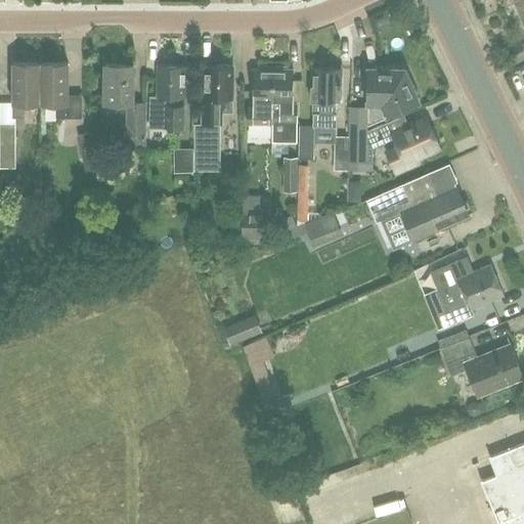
[(40,103),(40,62),(12,62),(12,118),(25,118),(25,103),(40,103)]
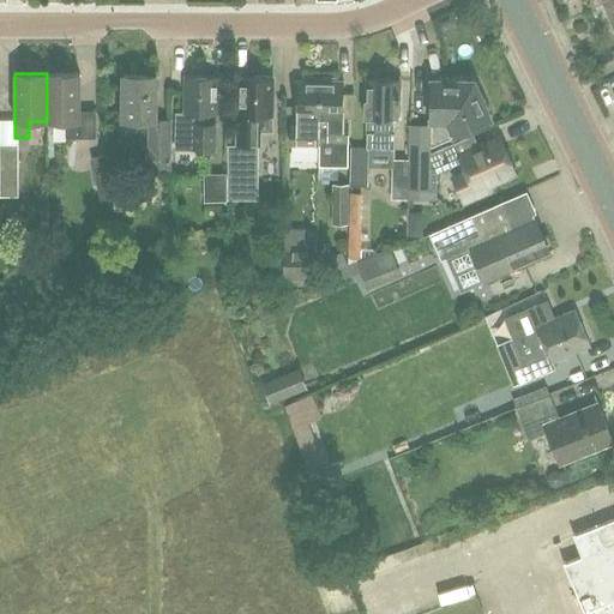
[(47,73),(47,121),(65,121),(65,138),(79,139),(79,73),(47,73)]
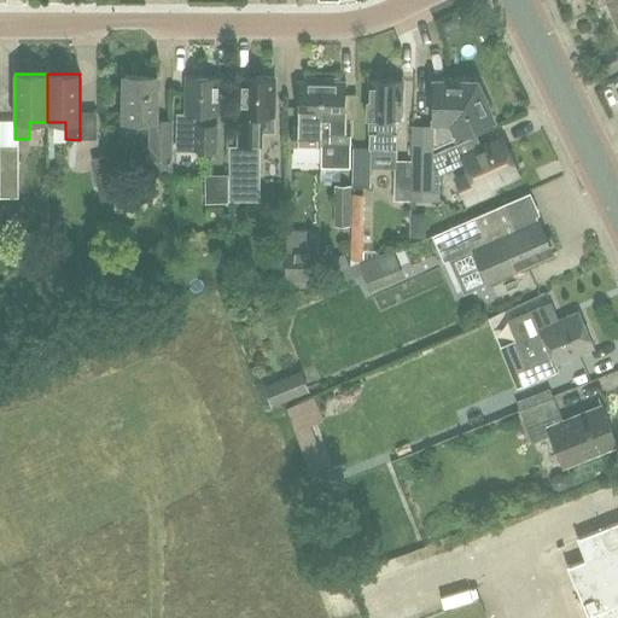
[(172,172),(173,121),(157,121),(157,77),(123,76),(123,122),(149,122),(149,147),(146,147),(145,170),(172,172)]
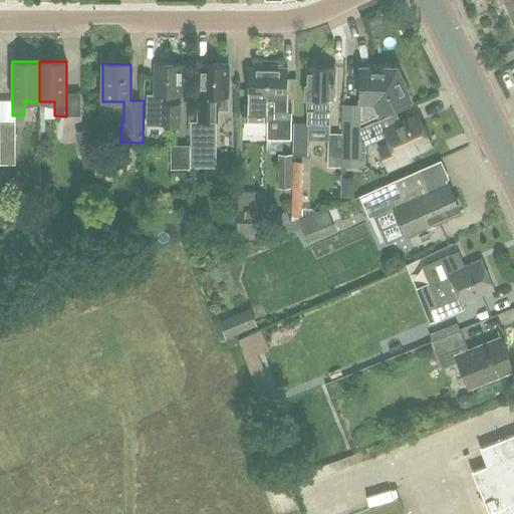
[(180,95),(181,63),(155,63),(154,94),(158,95),(157,103),(161,104),(161,124),(180,125),(180,102),(174,102),(174,95),(180,95)]
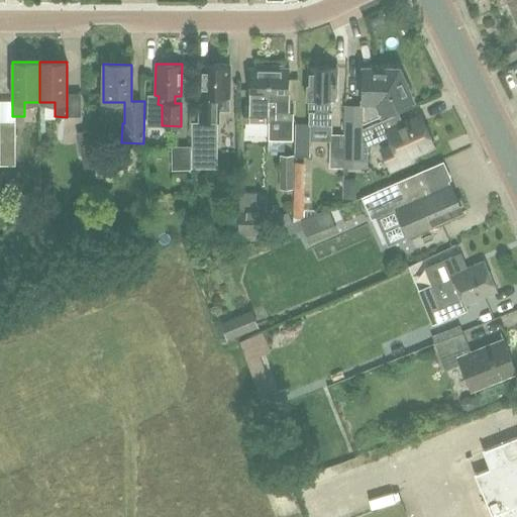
[(219,123),(219,111),(229,111),(229,65),(203,64),(202,83),(198,83),(198,97),(199,97),(199,122),(219,123)]
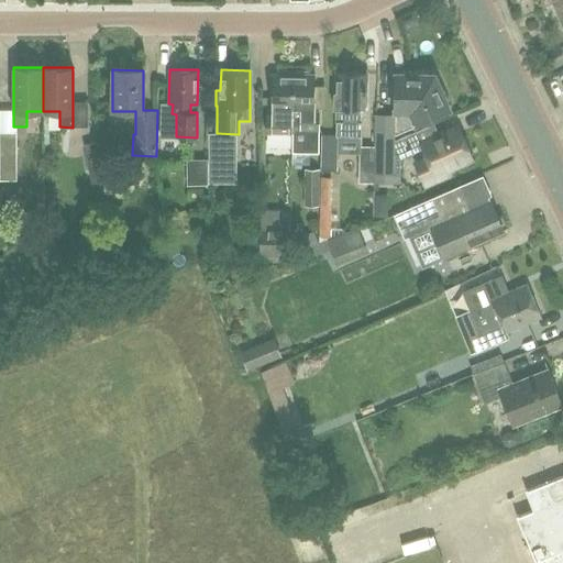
[(293,152),(294,72),(278,72),(278,74),(273,74),(272,111),(267,111),(266,133),(291,134),(291,152),(293,152)]
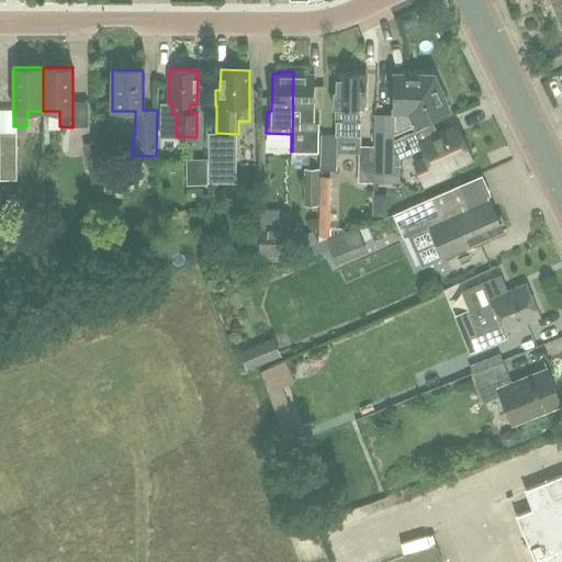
[(307,71),(293,71),(292,152),(316,153),(317,113),(313,113),(314,75),(307,75),(307,71)]
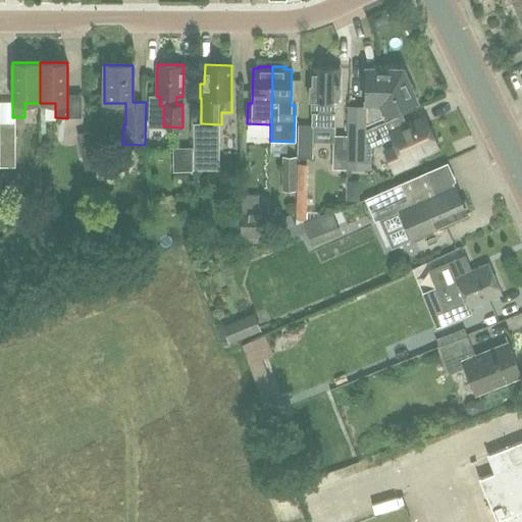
[(313,126),(334,126),(335,112),(327,112),(327,101),(340,101),(341,67),(313,66),(313,85),(311,85),(310,99),(313,100),(312,125),(312,126),(313,126)]
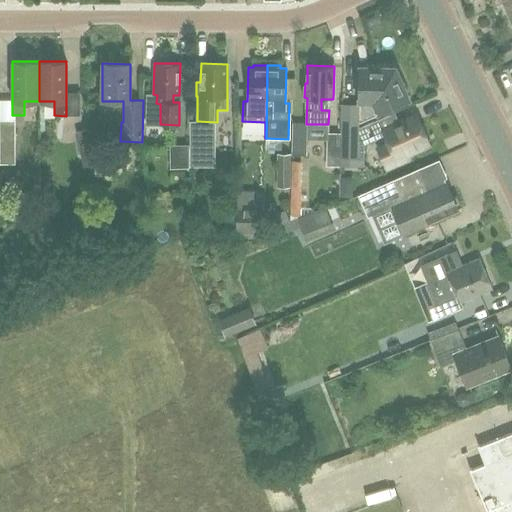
[(340,160),(357,161),(358,121),(360,122),(408,100),(396,71),(391,67),(358,66),(357,105),(341,105),(341,134),(340,159),(340,160)]
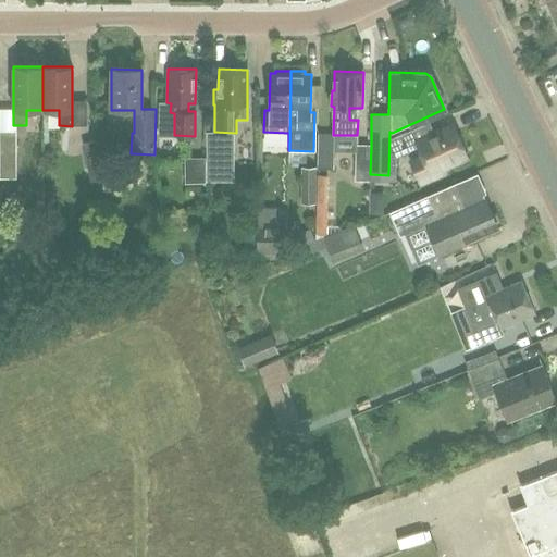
[(370,173),(355,173),(355,181),(371,181),(371,180),(396,181),(396,158),(419,147),(422,155),(410,160),(418,177),(421,184),(445,173),(443,168),(466,157),(452,125),(434,134),(429,123),(391,139),(391,175),(388,175),(370,174),(370,173)]
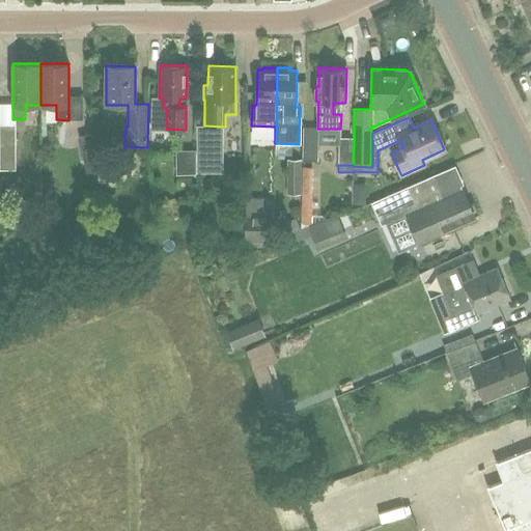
[(0,169),(16,169),(16,124),(0,123),(0,169)]
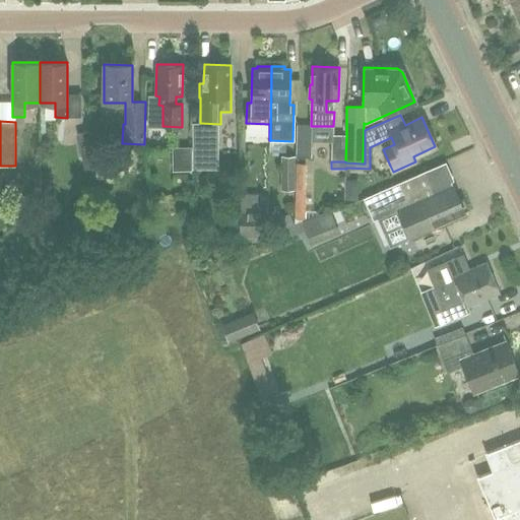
[(296,155),(295,158),(310,158),(312,126),(311,126),(311,125),(297,124),(296,155)]
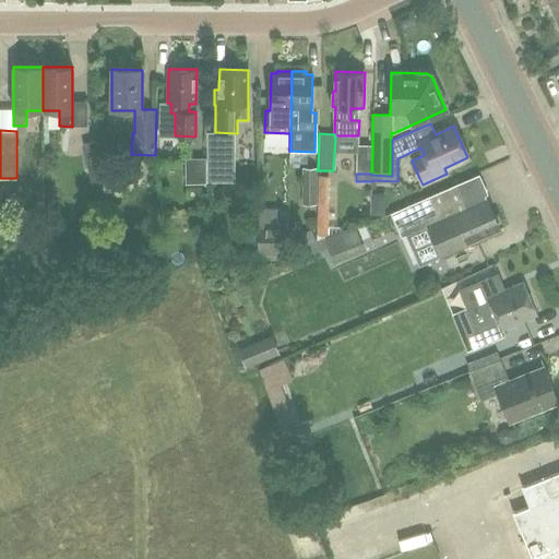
[(95,202),(109,199),(102,167),(97,141),(83,144),(88,169),(95,202)]
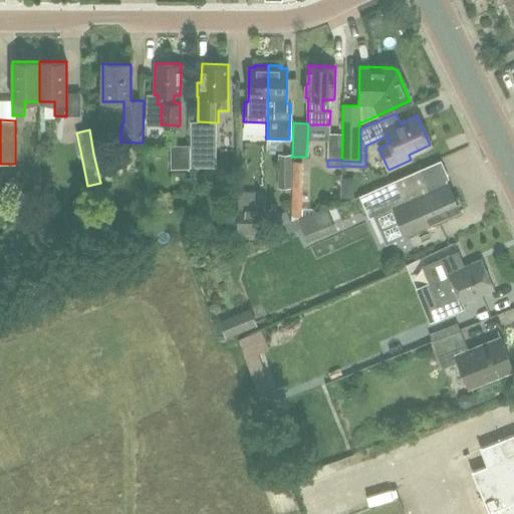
[(191,167),(215,167),(215,151),(215,134),(190,134),(190,152),(191,167)]
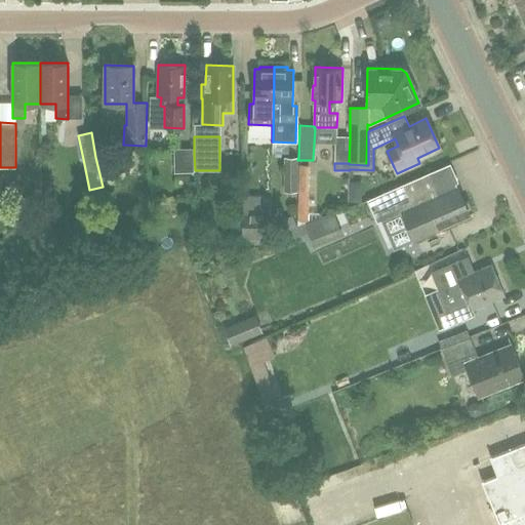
[(349,163),(350,137),(335,137),(334,163),(349,163)]
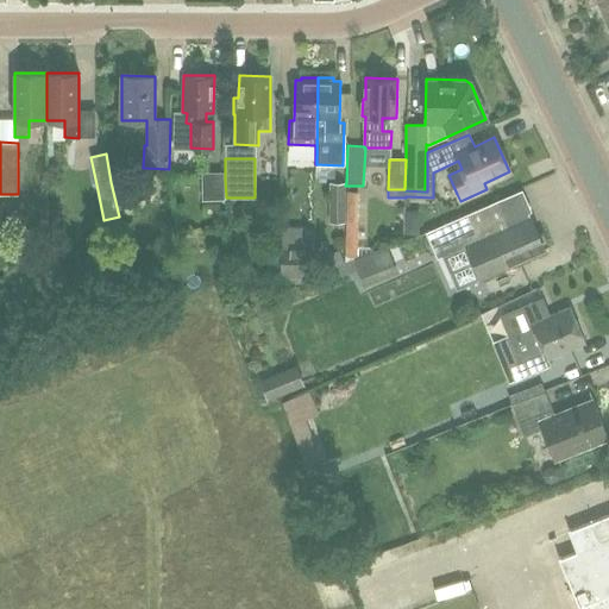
[(203,199),(224,199),(224,174),(203,174),(203,199)]
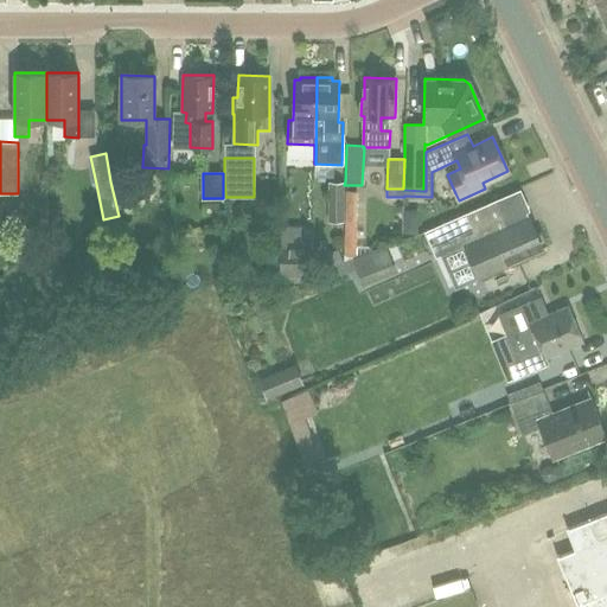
[(344,185),(344,183),(327,181),(327,222),(344,222),(344,185)]
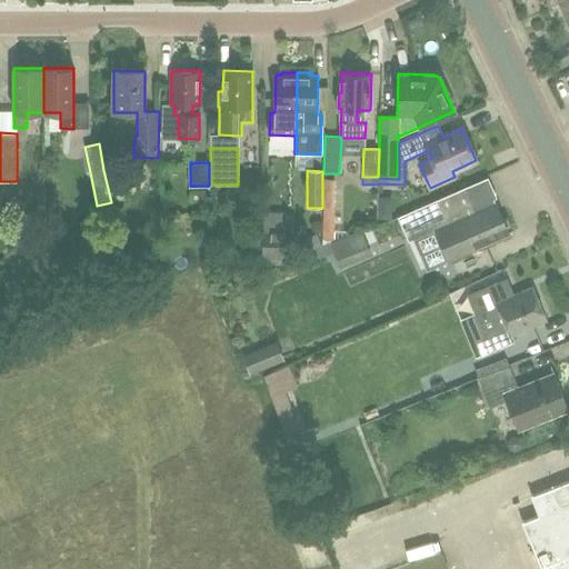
[(339,239),(340,208),(333,208),(335,179),(323,178),(322,239),(339,239)]
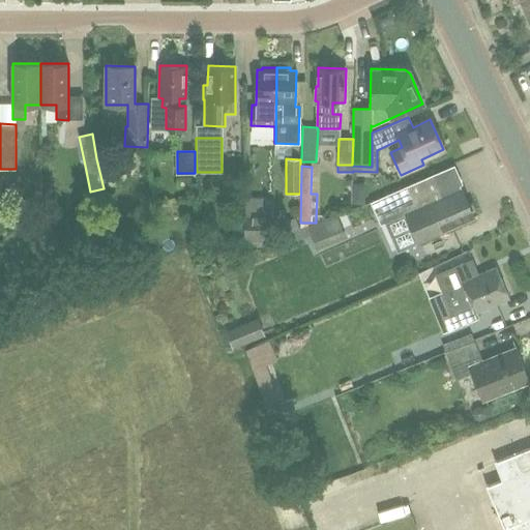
[(461,172),(442,181),(448,194),(467,185),(461,172)]
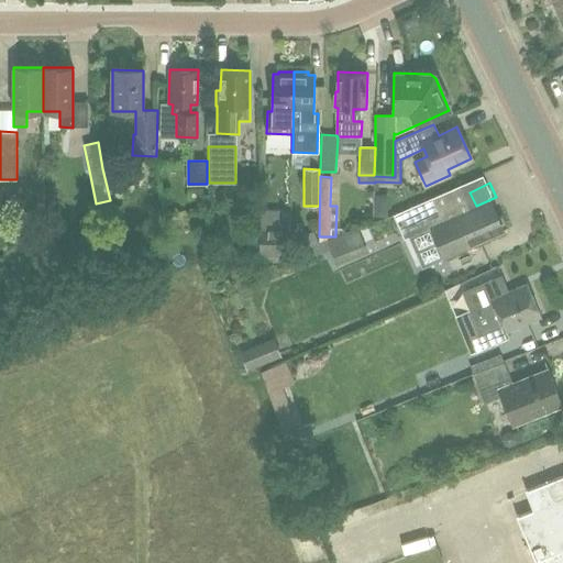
[(466,211),(455,187),(394,214),(404,239),(429,227),(443,260),(504,233),(501,230),(506,228),(501,216),(496,218),(489,201),(466,211)]
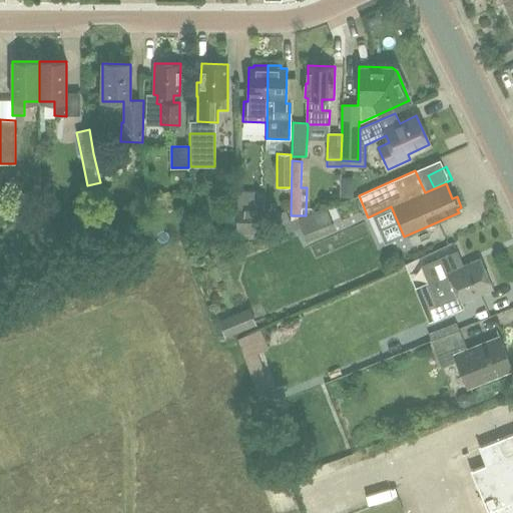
[(236,204),(236,234),(265,234),(266,205),(236,204)]
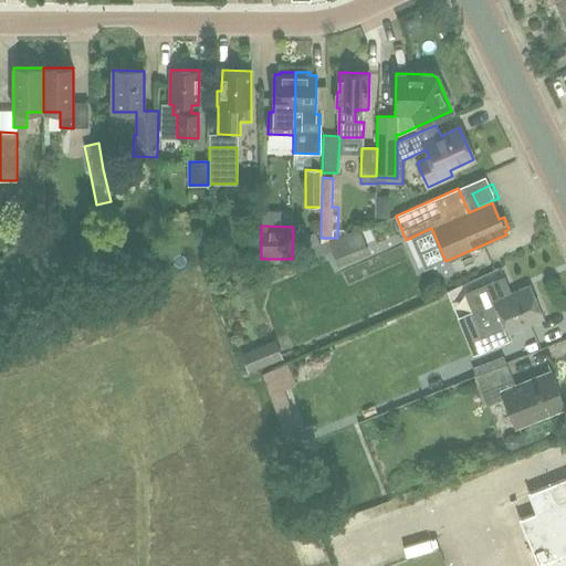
[(505,275),(464,292),(482,333),(503,324),(507,334),(543,318),(528,285),(512,293),(505,275)]
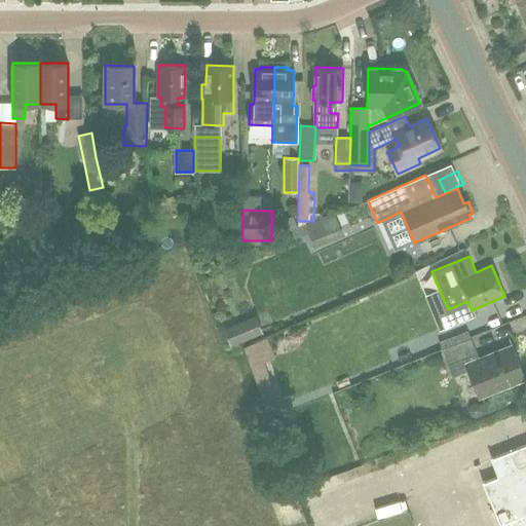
[(263,333),(256,315),(224,329),(231,346),(263,333)]
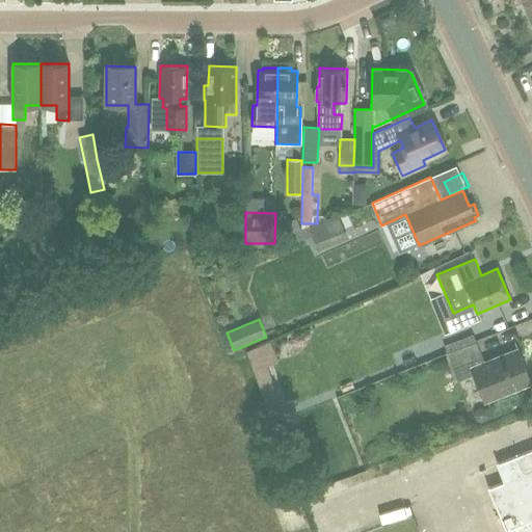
[(446,353),(457,382),(473,376),(483,401),(530,381),(519,352),(485,366),(475,342),(446,353)]
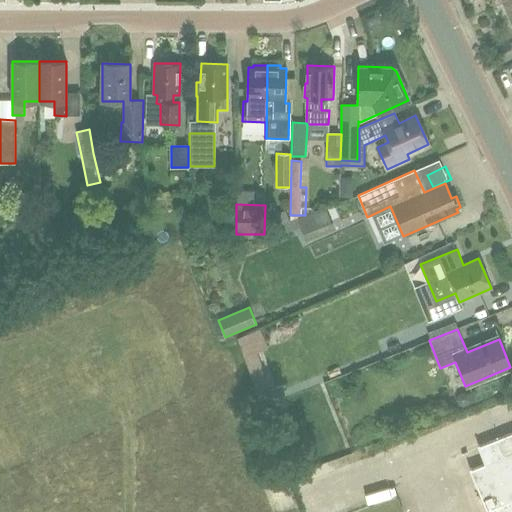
[(253,331),(242,336),(256,373),(267,369),(253,331)]
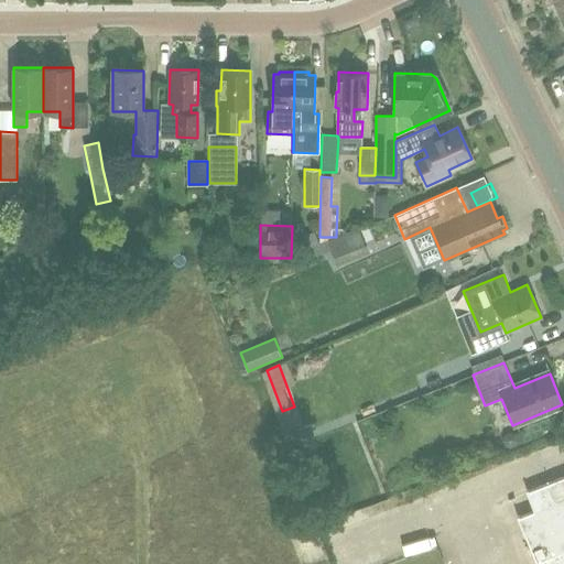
[(443,370),(411,382),(416,397),(448,383),(443,370)]
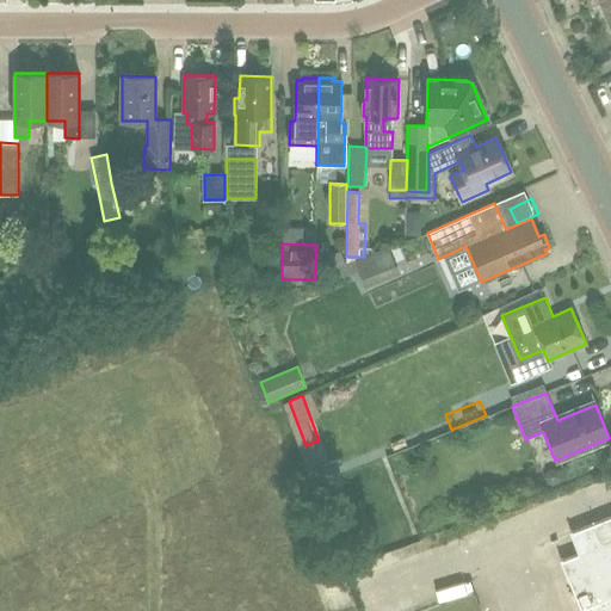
[(610,516),(572,532),(575,543),(580,554),(562,561),(581,610),(610,610),(610,544),(610,543),(610,516)]
